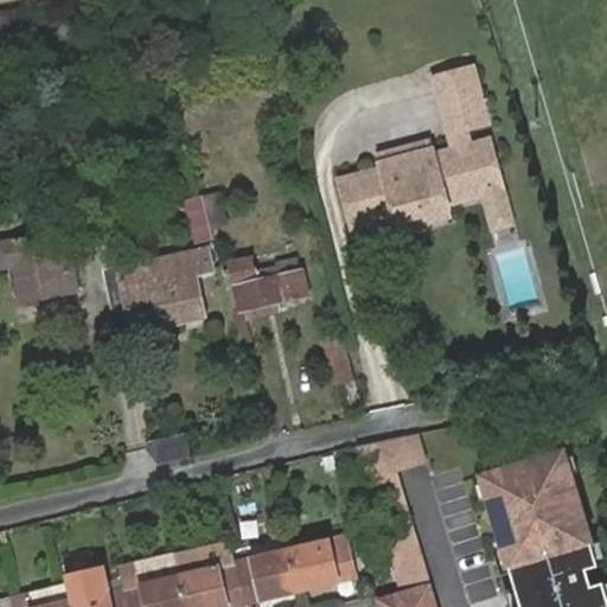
[(471,57),(438,65),(452,117),(485,109),(471,57)]
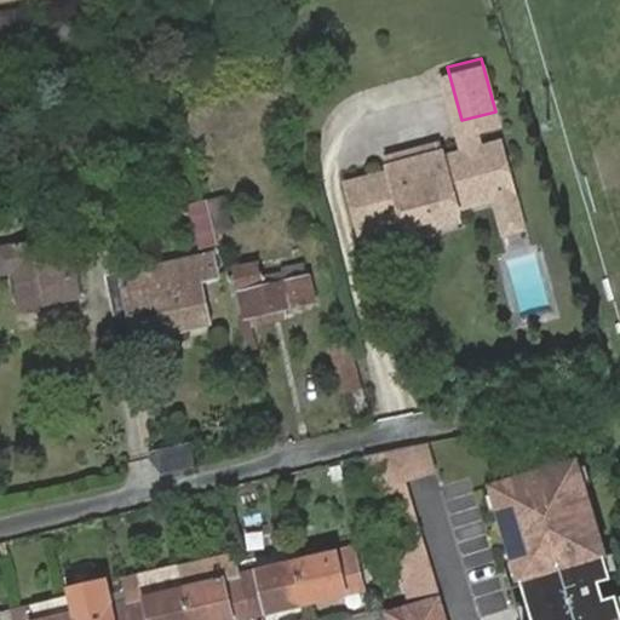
[(447,67),(437,69),(455,145),(476,141),(470,119),(461,120),(447,67)]
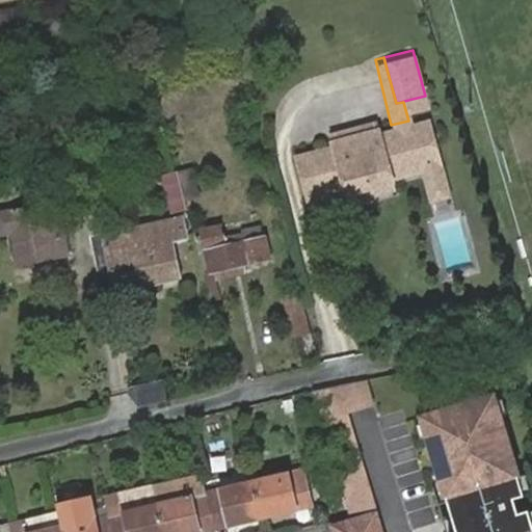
[(328,125),(330,134),(373,124),(370,114),(328,125)]
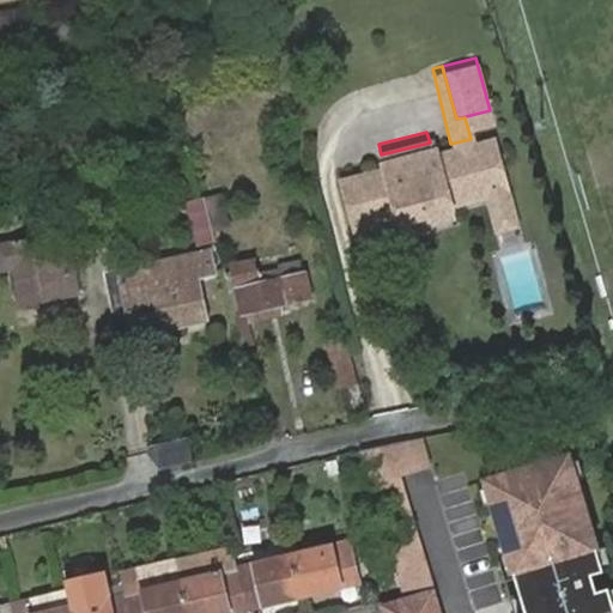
[(383,162),(341,173),(352,217),(395,206),(396,210),(444,199),(443,194),(481,183),(498,178),(489,134),(471,139),(450,144),(431,149),(430,143),(381,155),(383,162)]
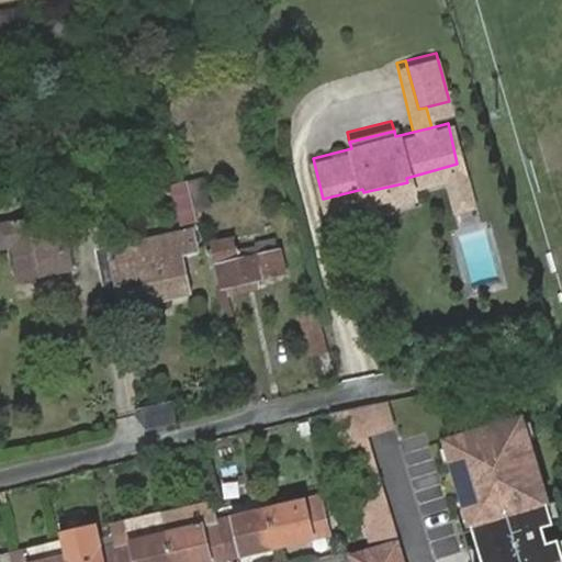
[(457,164),(441,168),(451,202),(470,198),(461,163),(457,164)]
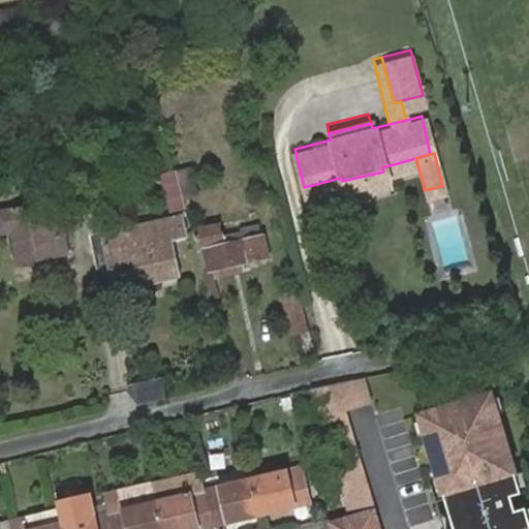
[(191,167),(177,170),(183,197),(197,194),(191,167)]
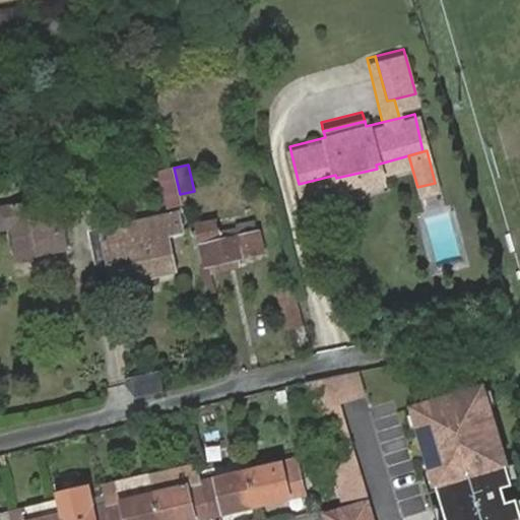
[(168,208),(182,204),(180,194),(174,168),(157,172),(168,208)]
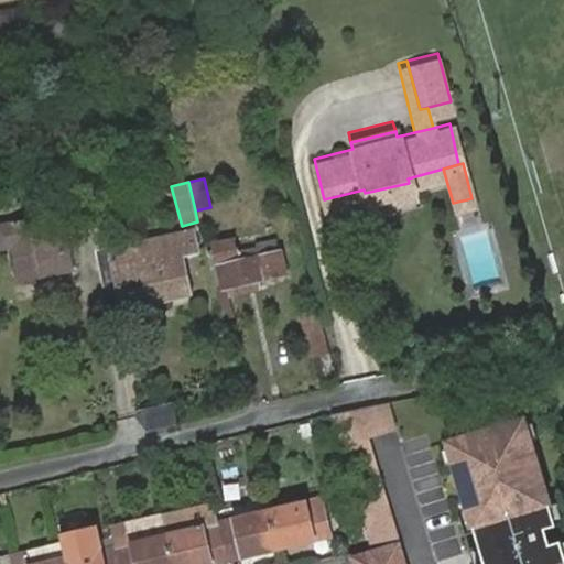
[(409,183),(365,193),(367,205),(411,194),(409,183)]
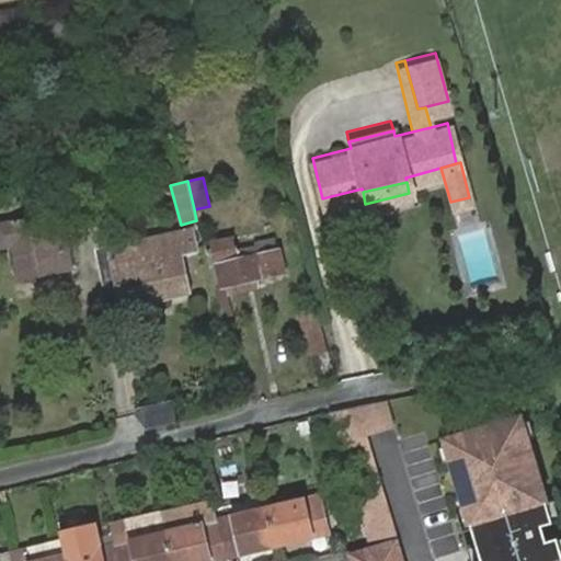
[(57,242),(66,241),(61,221),(10,232),(21,283),(72,271),(71,264),(64,265),(57,242)]
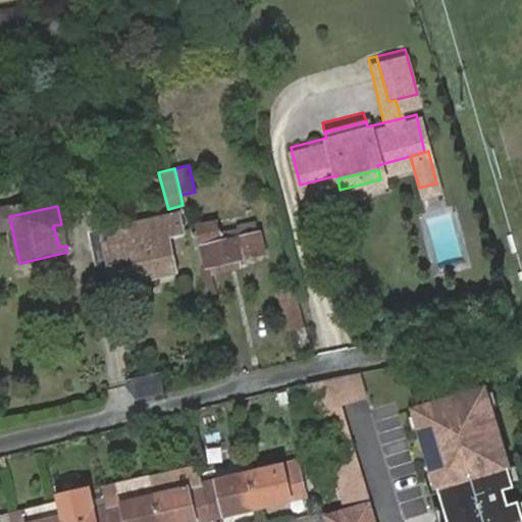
[(162,217),(92,232),(104,292),(175,274),(162,217)]
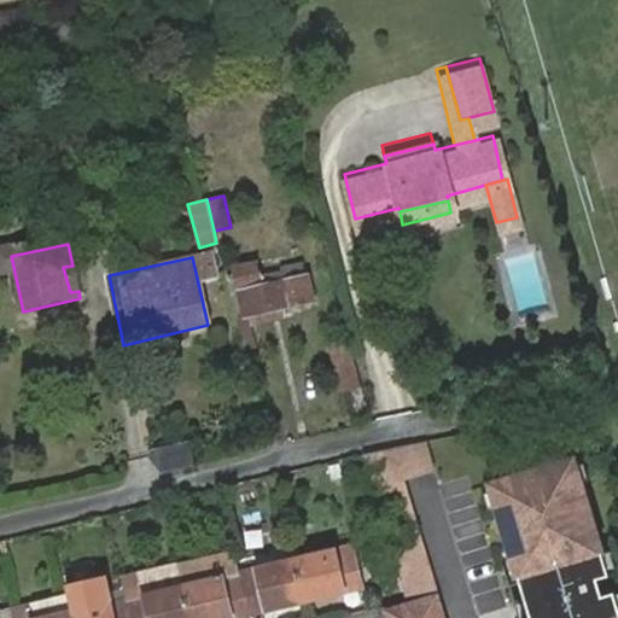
[(251,315),(283,307),(312,299),(305,274),(281,280),(279,272),(258,275),(255,262),(231,267),(243,316),(251,315)]
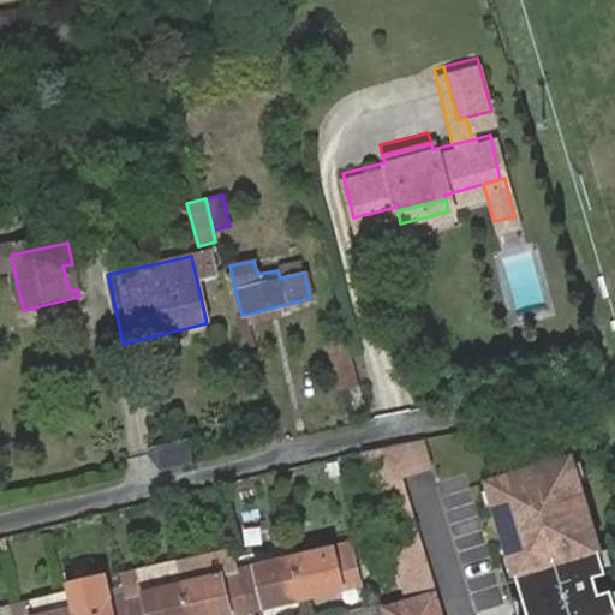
[(78,290),(72,264),(63,266),(70,291),(78,290)]
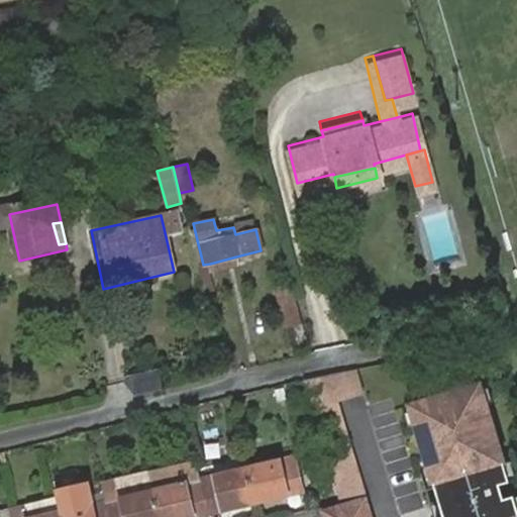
[(237,265),(236,256),(210,264),(212,272),(237,265)]
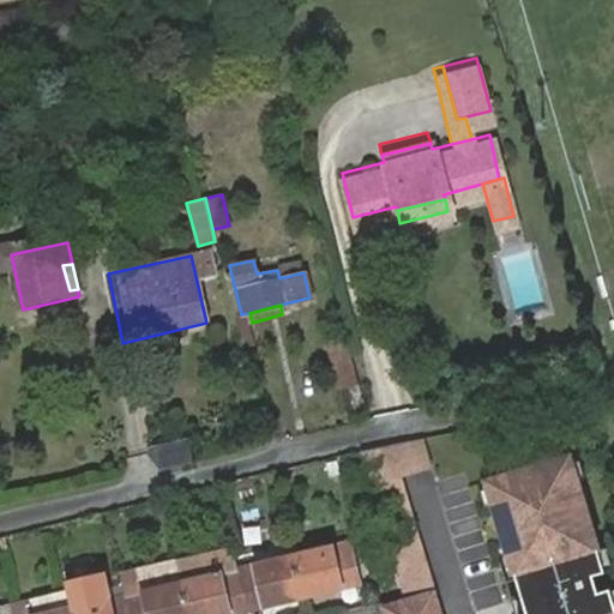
[(347,416),(365,413),(349,350),(330,355),(347,416)]
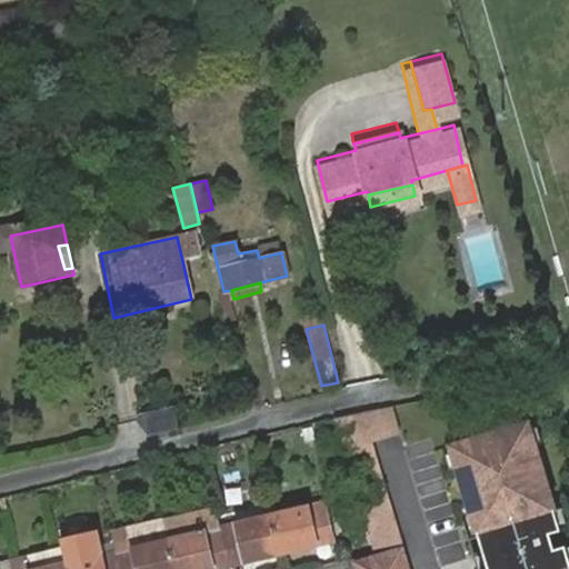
[(399,433),(390,405),(332,421),(376,568),(409,568),(371,442),(399,433)]
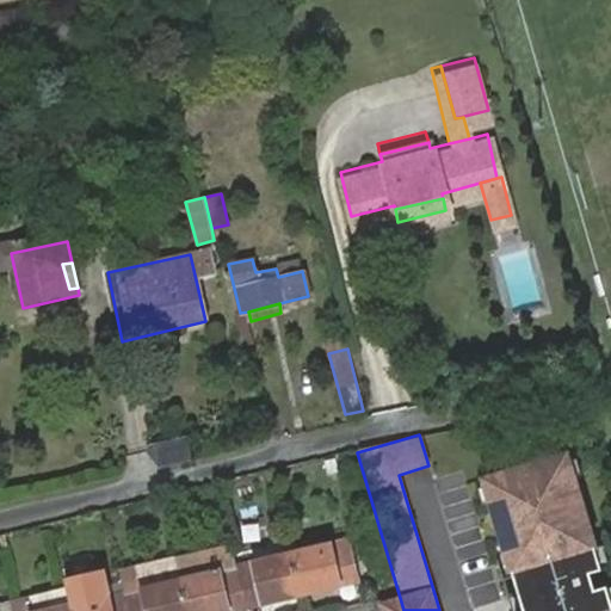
[(153,450),(165,464),(198,456),(193,436),(158,443),(153,450)]
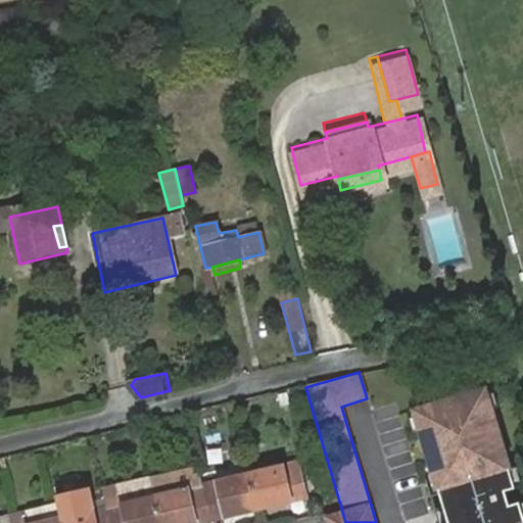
[(522,522),(522,500),(490,390),(417,412),(449,522),(522,522)]
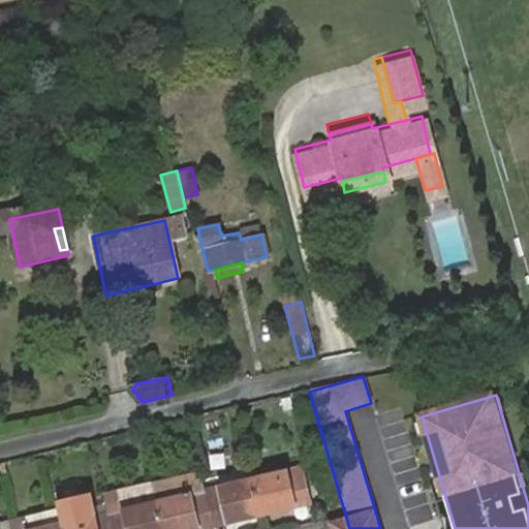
[(304,471),(253,483),(262,519),(311,507),(304,471)]
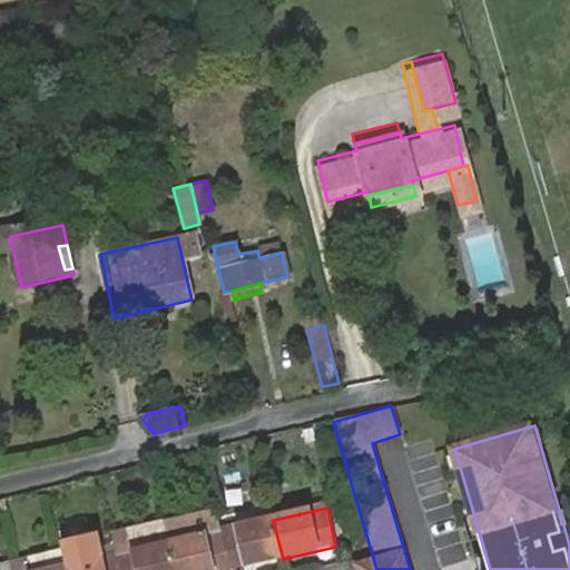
[(232,569),(283,559),(273,520),(223,531),(231,569),(232,569)]
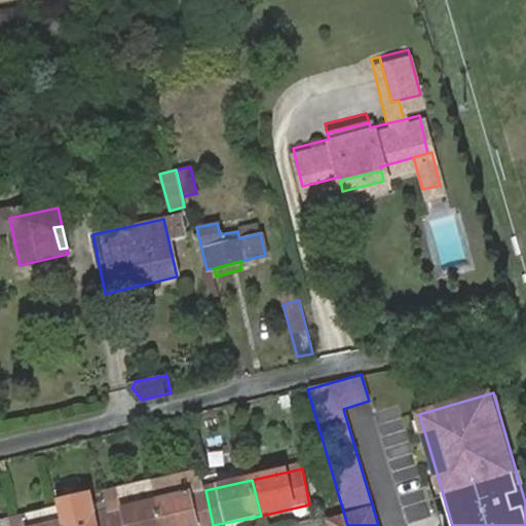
[(213,525),(205,490),(156,501),(162,525),(213,525)]
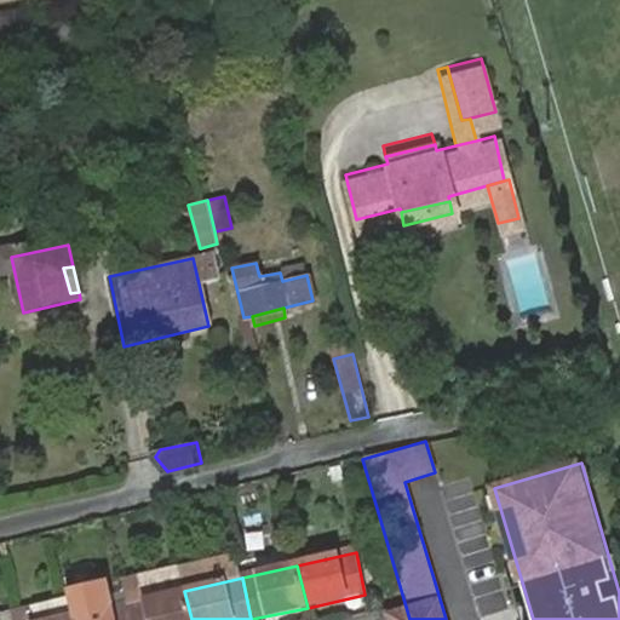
[(191,619),(184,591),(128,604),(132,619),(191,619)]
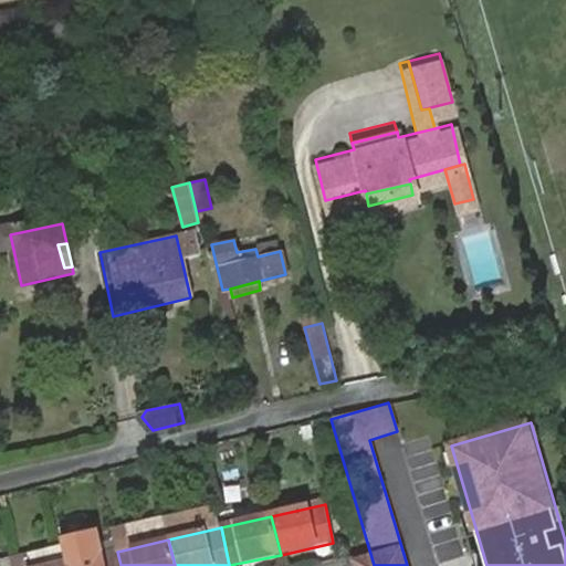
[(121,565),(117,552),(65,563),(66,565),(121,565)]
